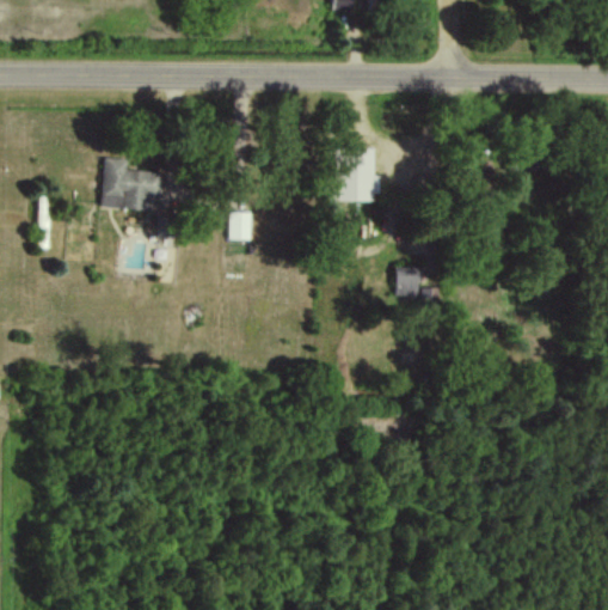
[(354,0),(332,0),(333,14),(354,16),(354,0)]
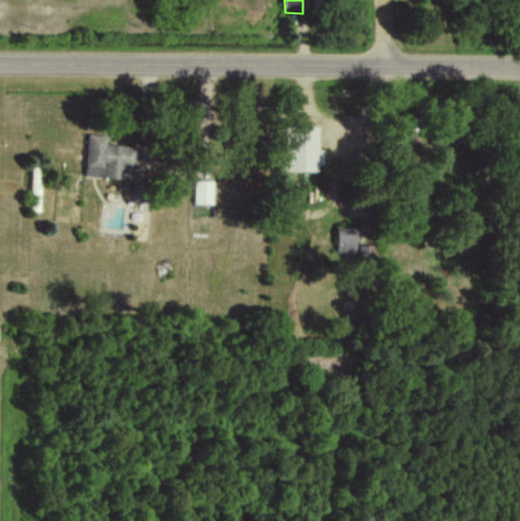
[(319,127),(286,128),(286,172),(320,171),(319,127)]
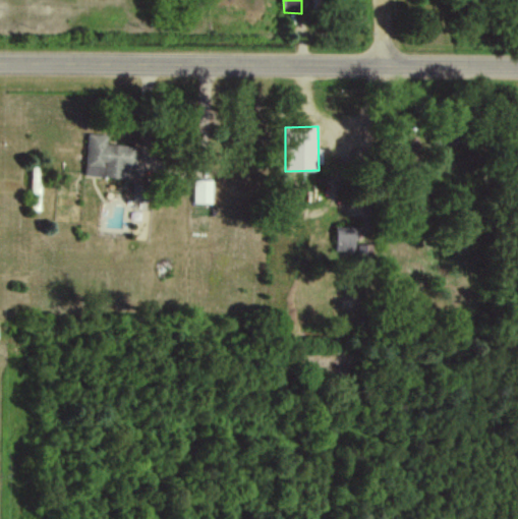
[(109,135),(89,134),(87,176),(122,178),(122,168),(135,169),(137,147),(108,146),(109,135)]
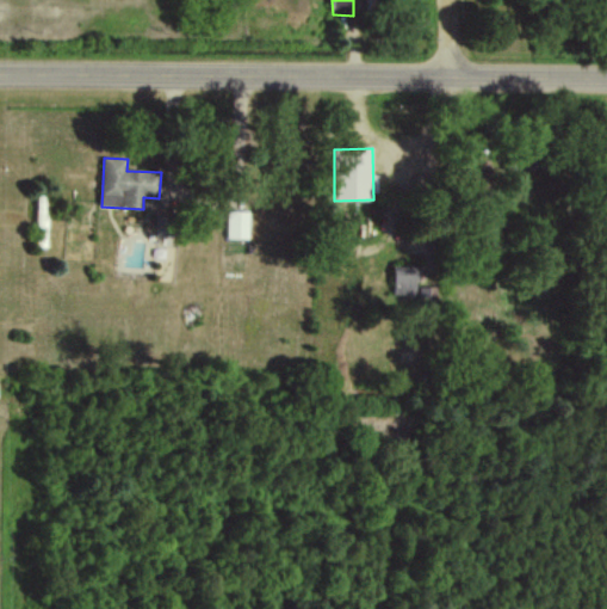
[(229,239),(251,239),(251,213),(229,211),(229,239)]
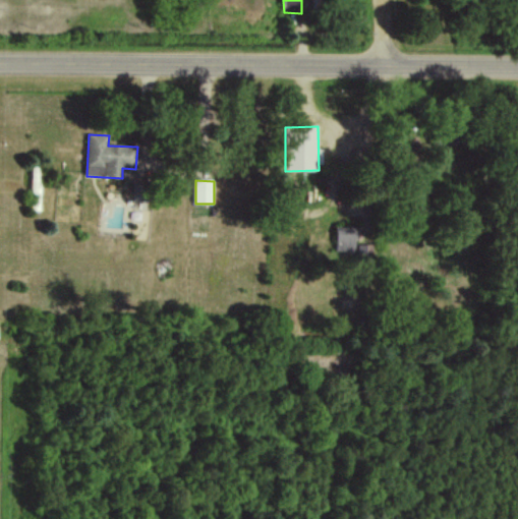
[(356,228),(338,227),(337,251),(355,252),(356,228)]
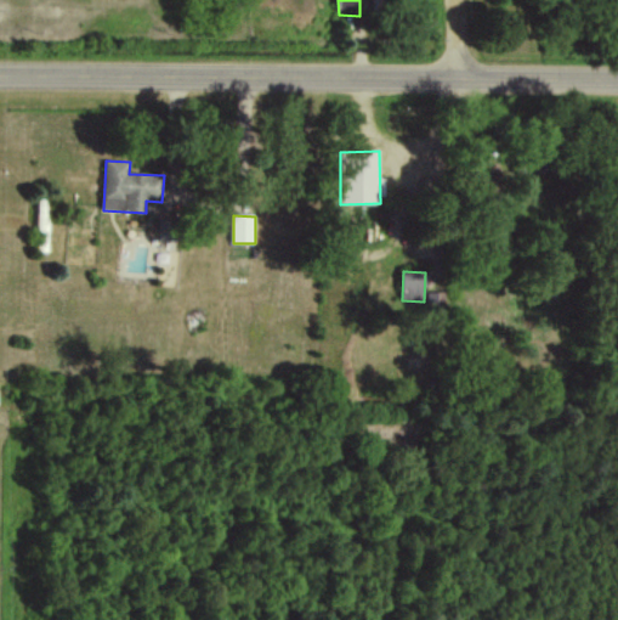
[(444,293),(429,294),(429,308),(446,306),(444,293)]
